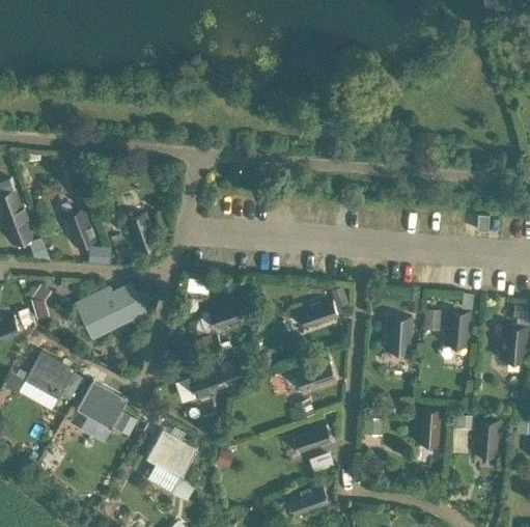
[(22,205),(0,215),(0,217),(12,248),(34,240),(22,205)]
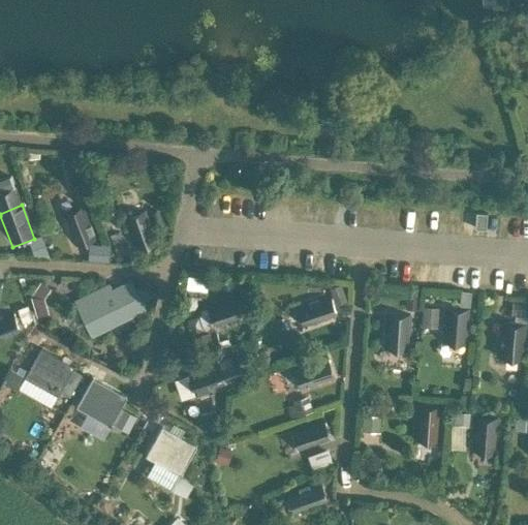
[(84,208),(62,216),(75,250),(97,242),(84,208)]
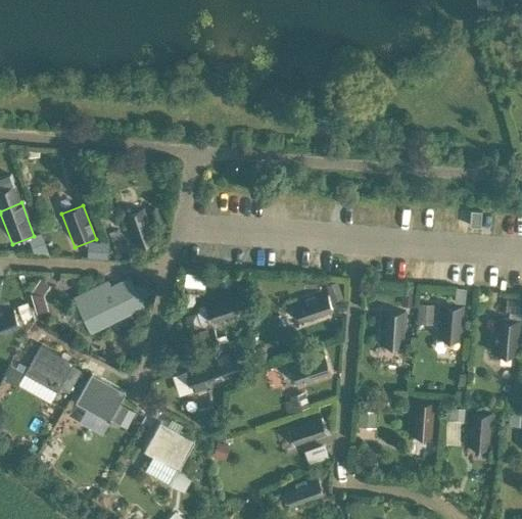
[(145,209),(124,217),(135,250),(156,243),(145,209)]
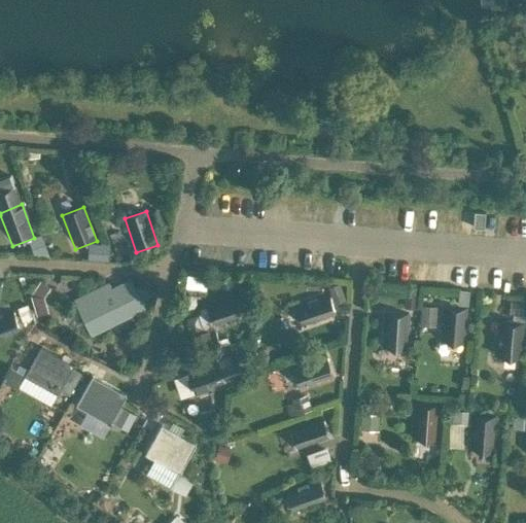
[(34,316),(47,312),(40,285),(26,289),(34,316)]
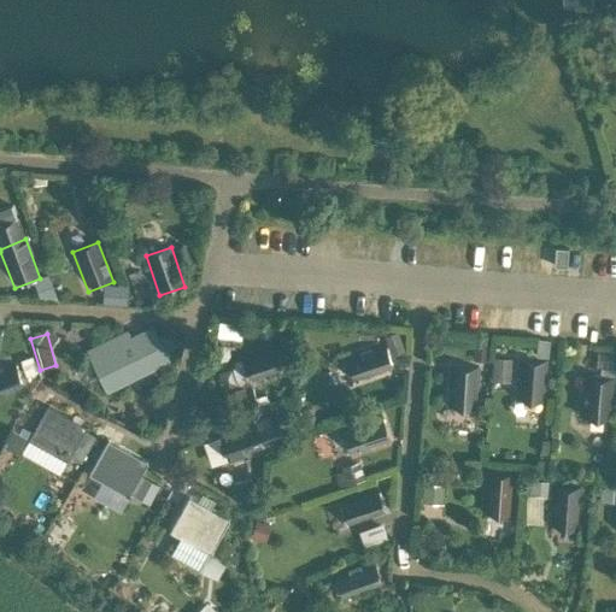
[(151,335),(130,345),(127,337),(112,345),(110,341),(98,347),(100,351),(89,355),(107,390),(164,363),(151,335)]
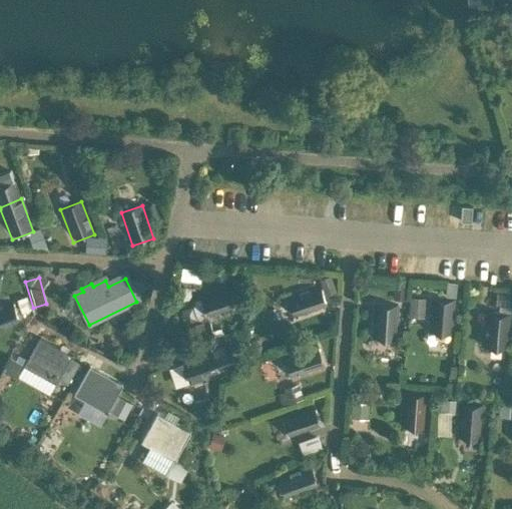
[(435,282),(435,299),(457,300),(457,283),(435,282)]
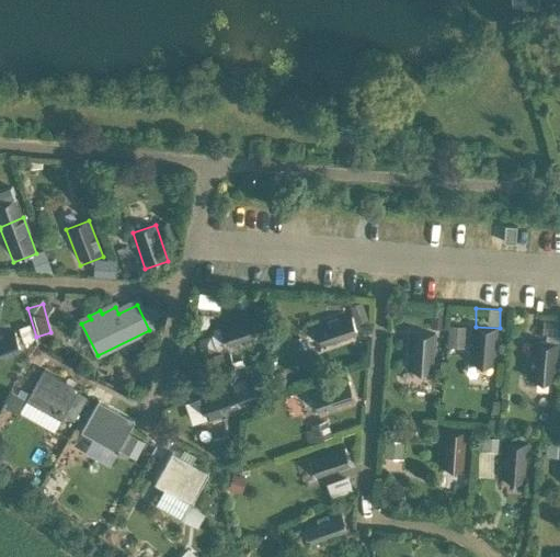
[(350,315),(313,327),(322,351),(357,339),(350,315)]
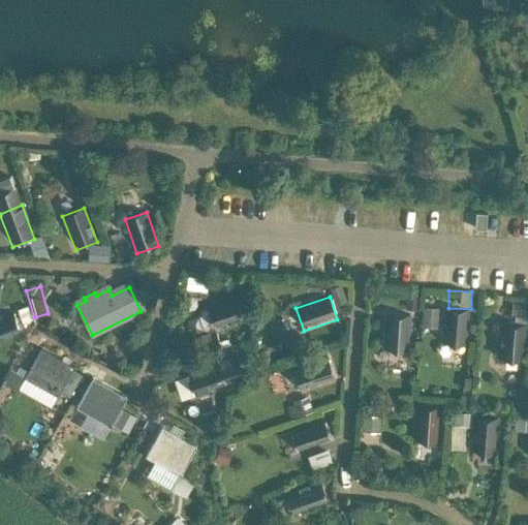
[(239,298),(206,309),(213,331),(246,319),(239,298)]
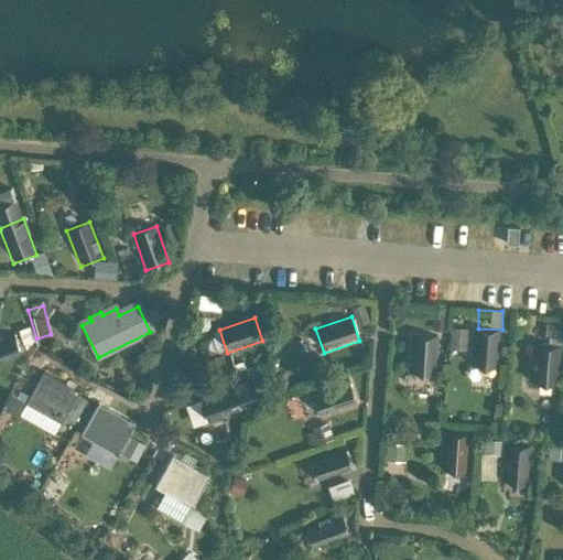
[(562,340),(562,325),(543,325),(542,340),(562,340)]
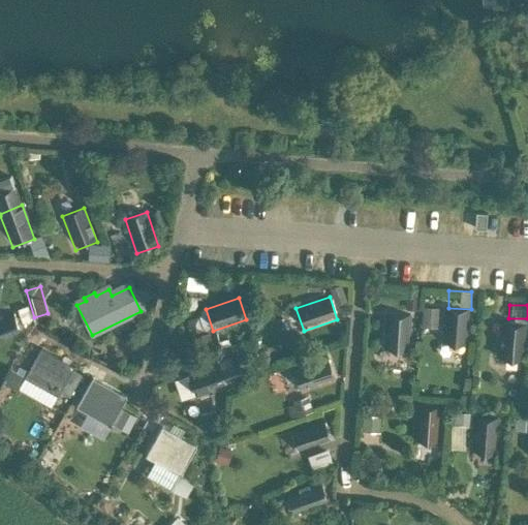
[(438,327),(438,308),(421,308),(421,327),(438,327)]
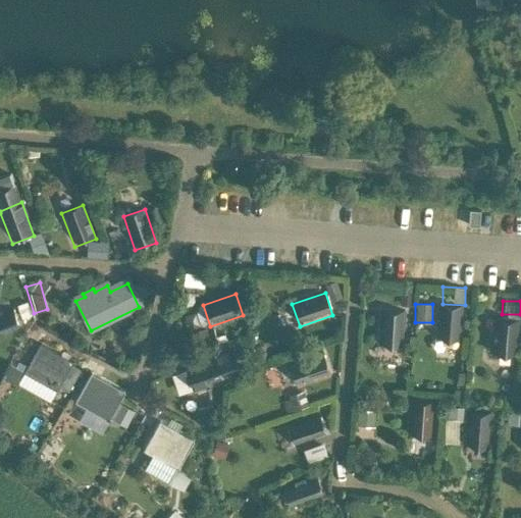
[(463,309),(439,307),(436,342),(459,344),(463,309)]
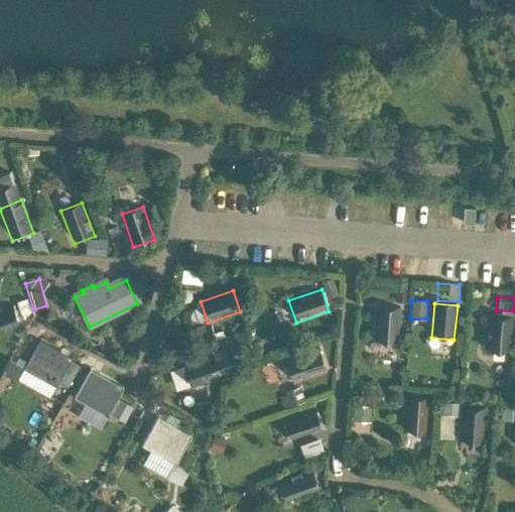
[(12,305),(0,310),(0,335),(20,328),(12,305)]
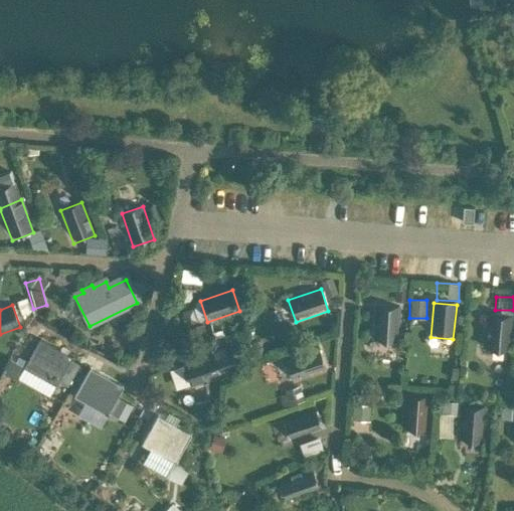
[(399,310),(376,308),(374,343),(396,344),(399,310)]
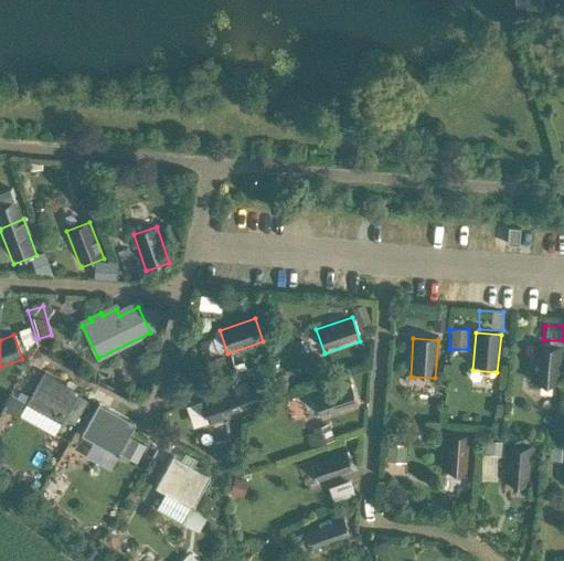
[(561,350),(536,348),(533,387),(559,389),(561,350)]
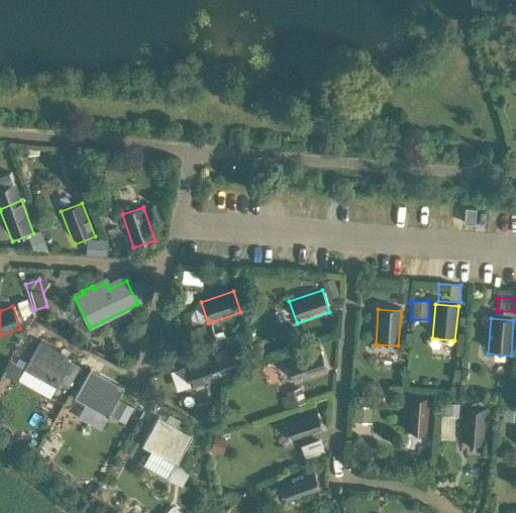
[(73,362),(39,342),(23,371),(57,390),(73,362)]
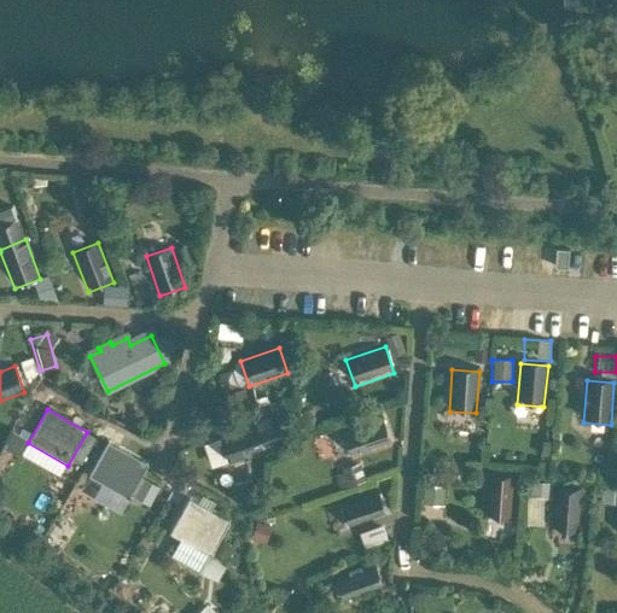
[(275,419),(236,433),(245,459),(284,444),(275,419)]
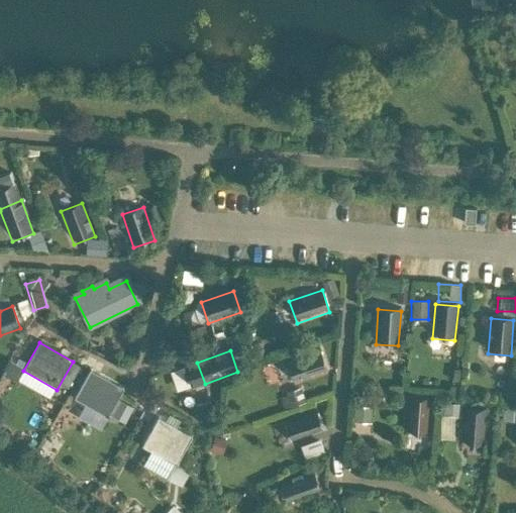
[(319,350),(286,362),(294,384),(326,373),(319,350)]
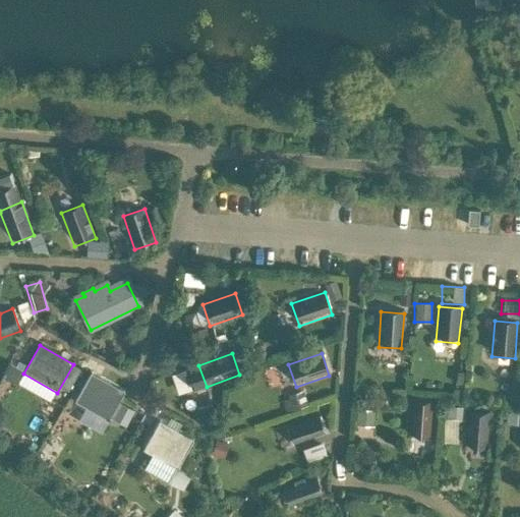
[(124,393),(91,375),(74,403),(108,421),(124,393)]
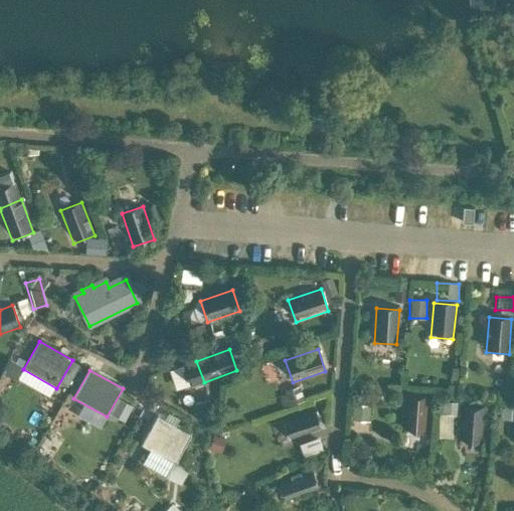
[(300,388),(283,386),(281,399),(298,401),(300,388)]
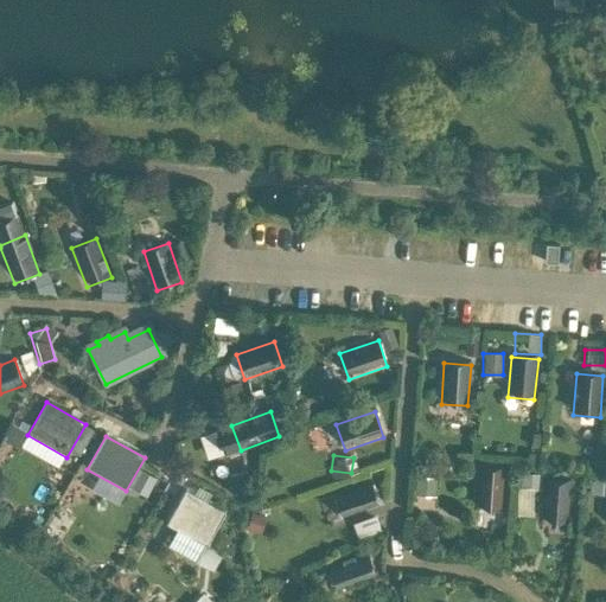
[(505,469),(479,467),(476,508),(503,510),(505,469)]
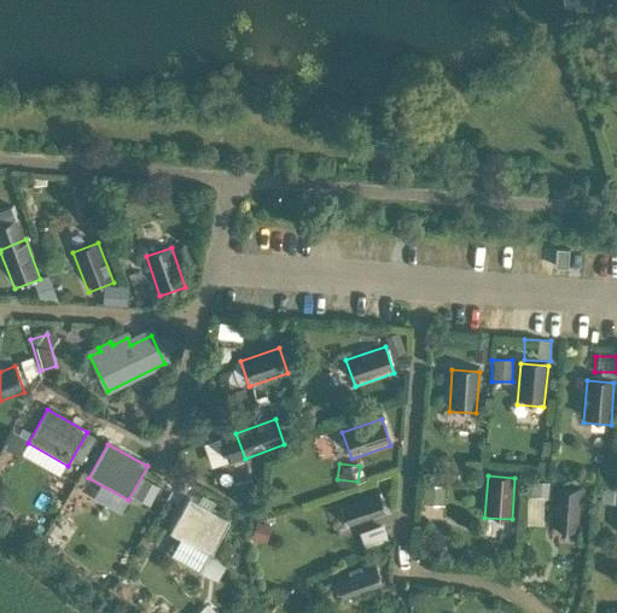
[(545,483),(529,483),(529,524),(545,524),(545,483)]
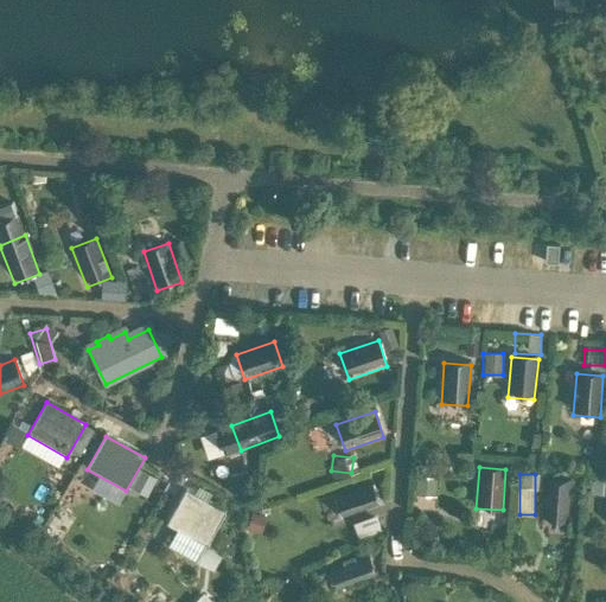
[(572,484),(544,481),(542,523),(568,524),(572,484)]
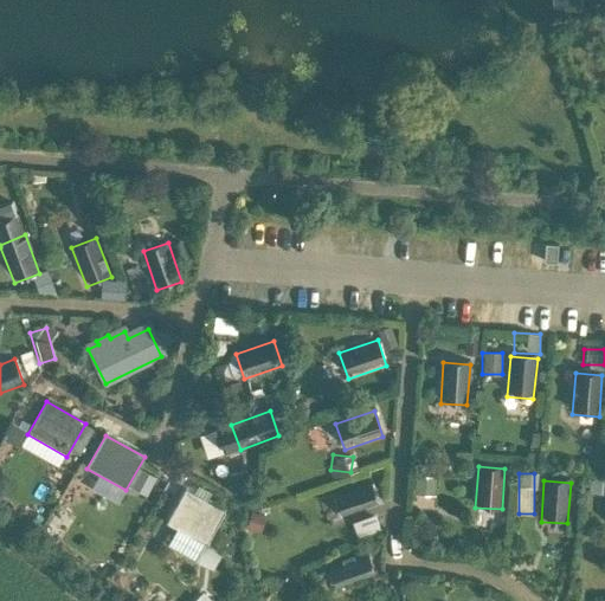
[(371,483),(332,496),(340,521),(379,508),(371,483)]
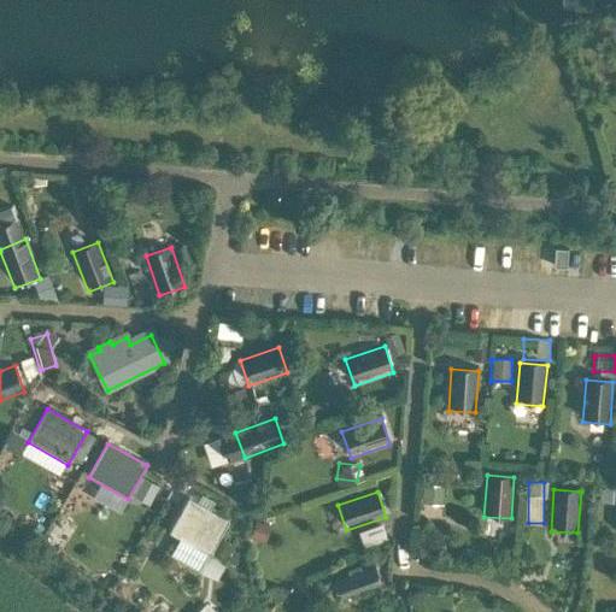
[(229,523),(189,500),(170,534),(210,555),(229,523)]
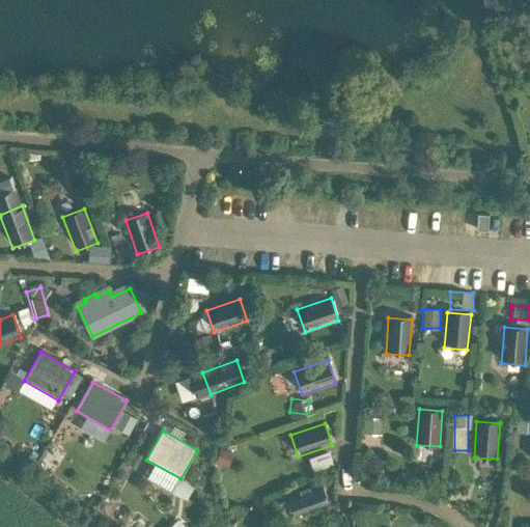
[(306,458),(311,471),(332,464),(327,450),(306,458)]
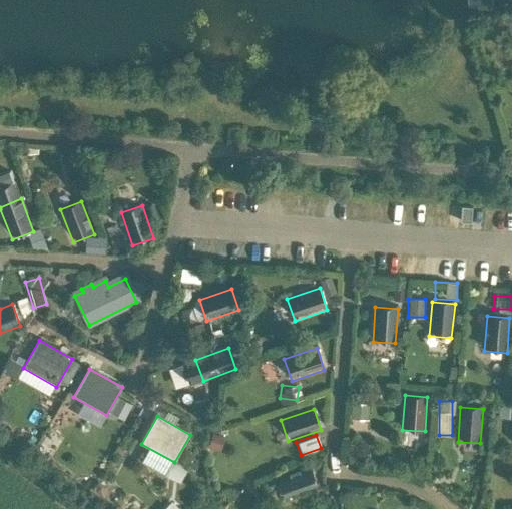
[(311,468),(278,480),(285,502),(318,490),(311,468)]
